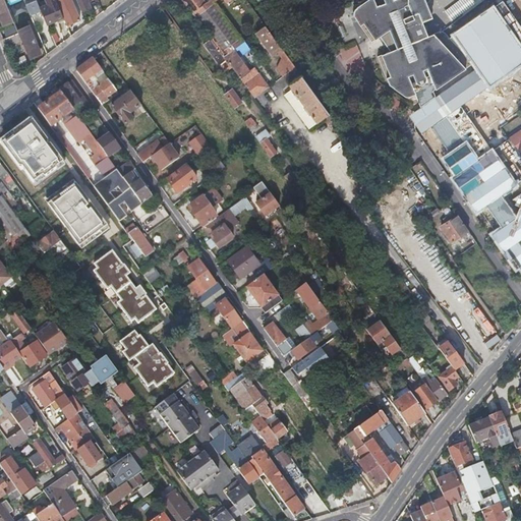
[(13,20),(4,0),(0,0),(0,16),(3,24),(13,20)]
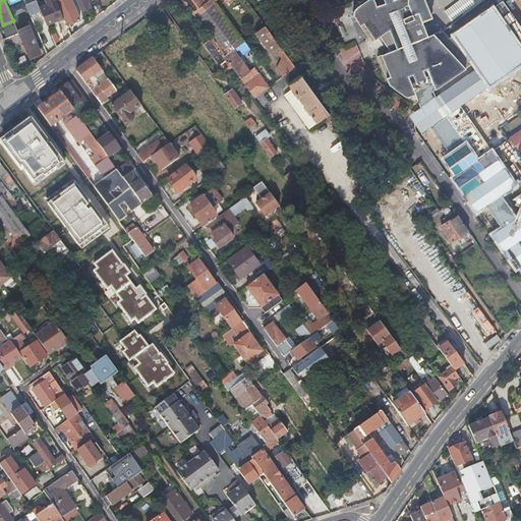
[(23,0),(30,14),(41,10),(40,6),(36,0),(23,0)]
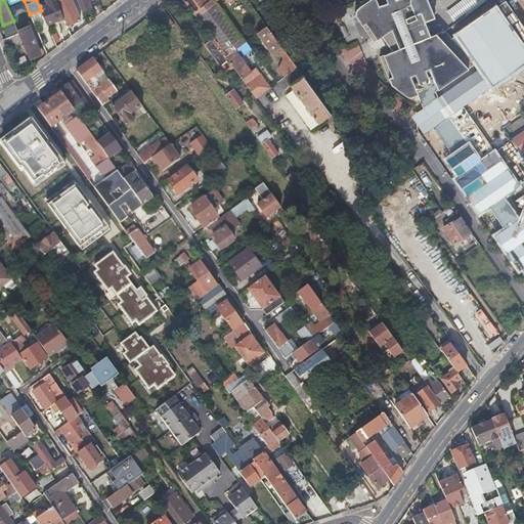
[(41,10),(46,23),(63,16),(56,0),(47,0),(49,3),(40,6),(41,10)]
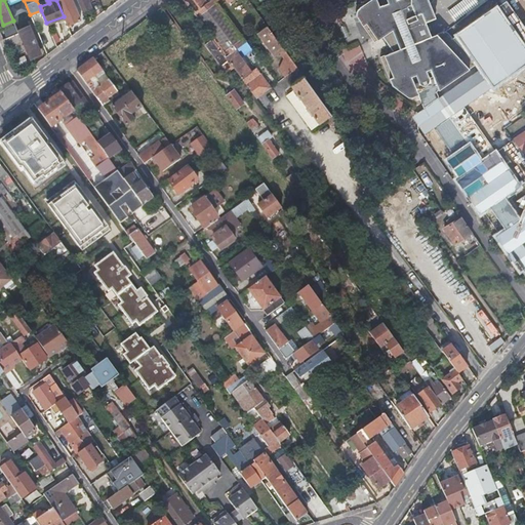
[(67,25),(68,26),(71,25),(70,23),(80,18),(72,0),(56,0),(64,16),(67,25)]
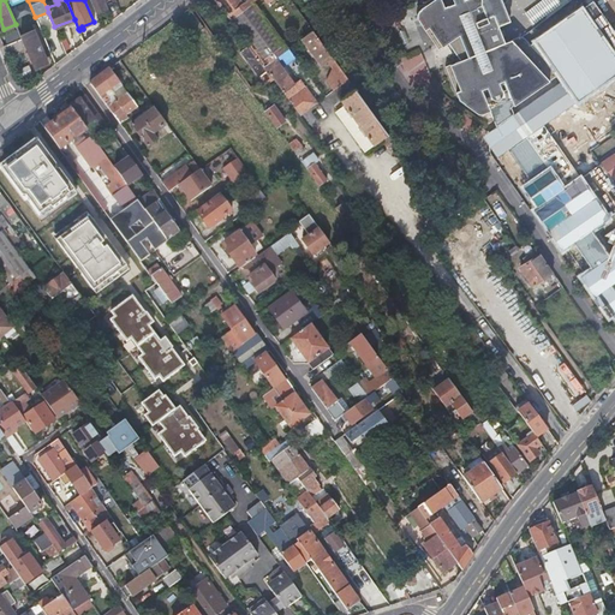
[(90,0),(96,13),(107,9),(106,5),(103,0),(90,0)]
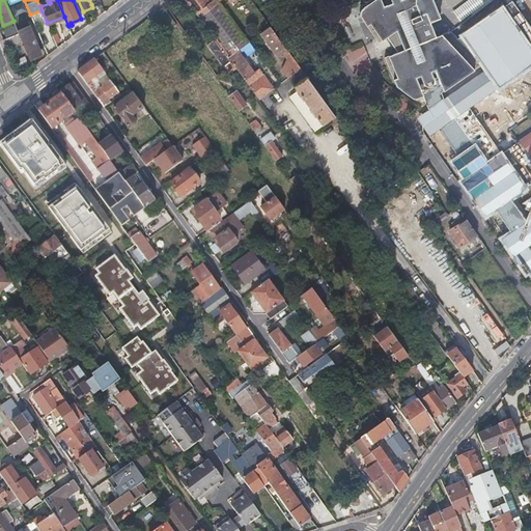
[(185,0),(173,0),(184,12),(191,7),(185,0)]
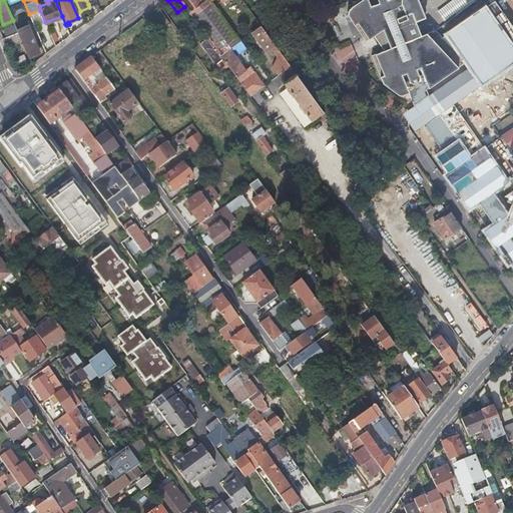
[(178,0),(184,7),(206,38),(219,55),(228,48),(239,40),(210,1),(209,0),(178,0)]
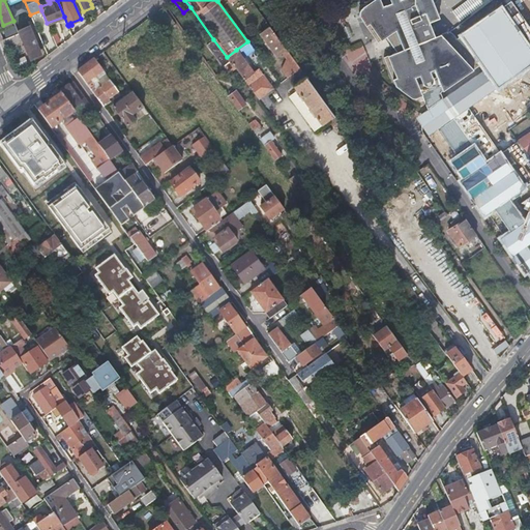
[(361,18),(379,42),(379,43),(381,47),(383,52),(390,47),(385,38),(390,46),(392,45),(398,52),(384,57),(394,85),(412,97),(413,98),(416,98),(423,95),(428,110),(444,98),(441,93),(479,67),(457,36),(452,33),(450,32),(448,31),(437,36),(435,32),(436,31),(438,30),(436,24),(434,25),(432,26),(431,22),(441,17),(436,2),(437,0),(390,0),(391,2),(383,5),(381,0),(373,0),(361,8),(360,10),(359,12),(360,15),(361,17),(361,18)]
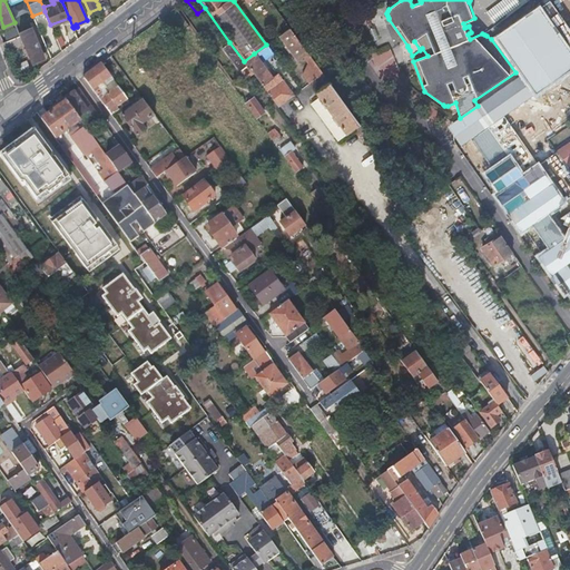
[(569,29),(548,0),(546,0),(491,39),(516,72),(519,78),(478,106),(460,118),(449,126),(462,146),(465,143),(471,138),(491,125),(569,66),(569,29)]
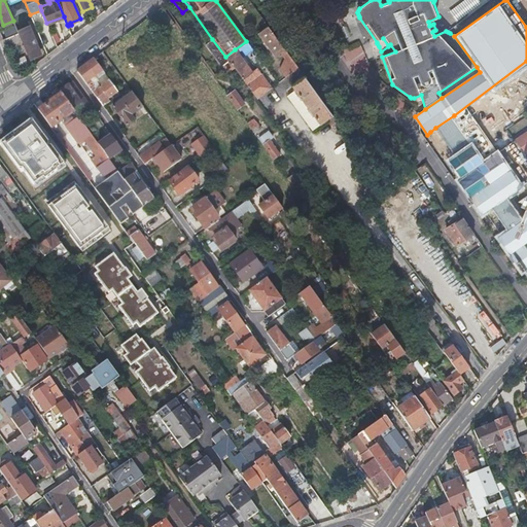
[(22,39),(29,59),(39,54),(28,25),(16,29),(19,32),(22,39)]
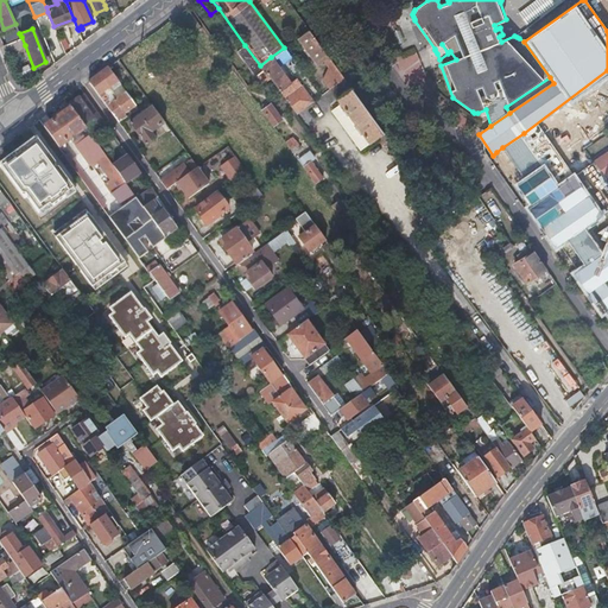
[(328,65),(333,63),(309,30),(298,37),(316,63),(323,58),(328,65)]
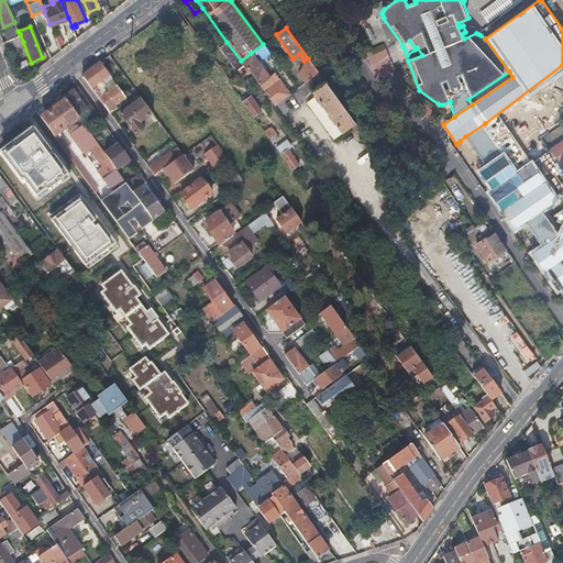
[(3,42),(6,50),(23,42),(20,34),(3,42)]
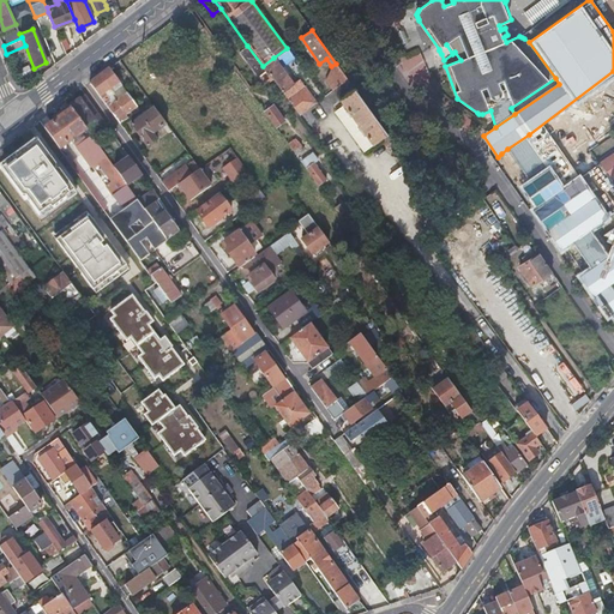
[(264,85),(272,79),(263,66),(247,46),(239,52),(264,85)]
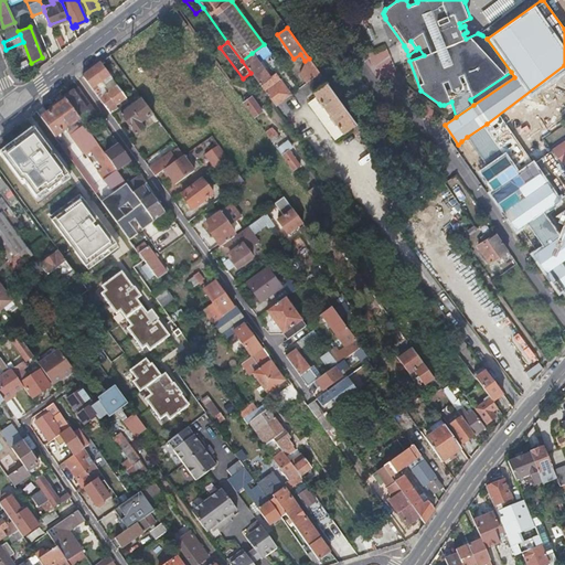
[(369,59),(377,80),(393,74),(385,52),(369,59)]
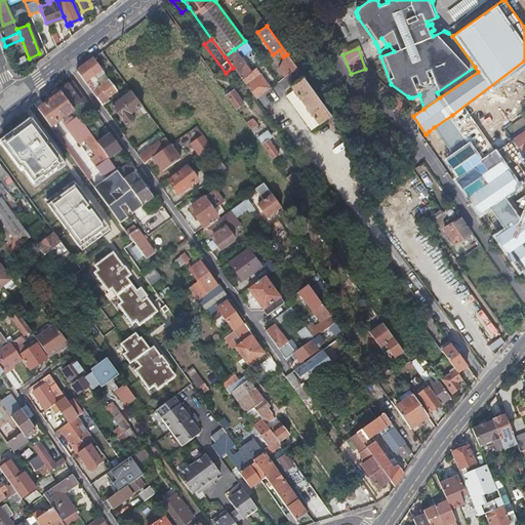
[(233,68),(237,73),(255,98),(270,87),(264,78),(255,77),(248,82),(244,76),(249,72),(234,49),(225,56),(233,68)]
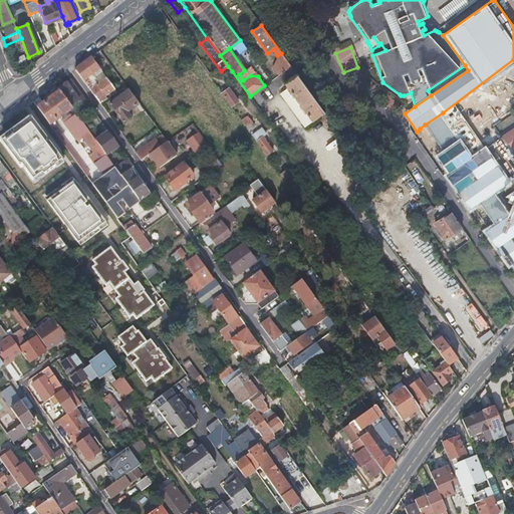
[(90,56),(74,69),(99,104),(116,92),(107,80),(98,87),(94,81),(95,80),(93,77),(101,71),(90,56)]
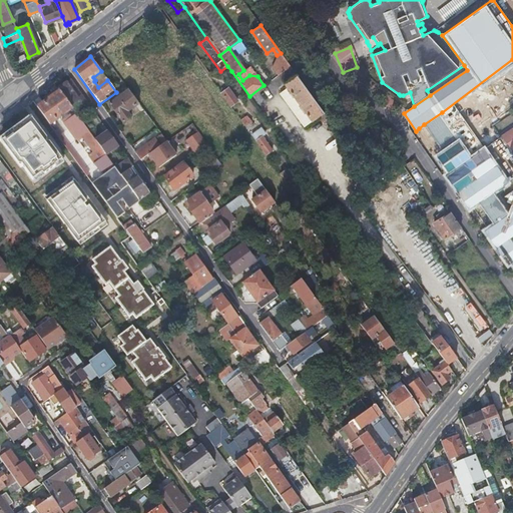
[(305,125),(323,111),(298,76),(290,65),(286,69),(291,77),(284,82),(287,87),(281,91),(305,125)]
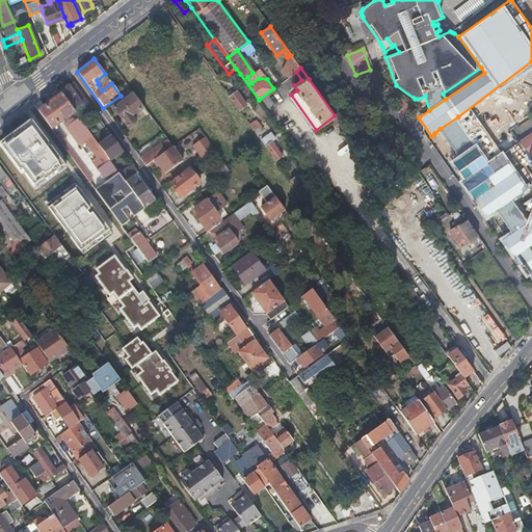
[(73,82),(59,91),(61,94),(77,115),(78,116),(90,106),(73,82)]
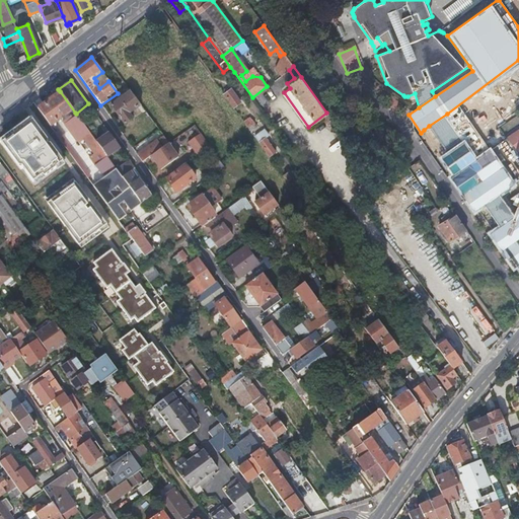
[(230,89),(224,94),(233,106),(239,102),(230,89)]
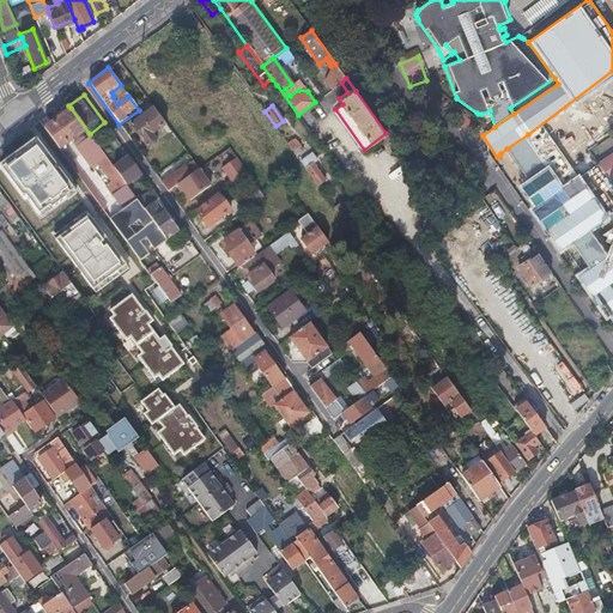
[(71,108),(44,127),(49,135),(60,149),(84,131),(86,134),(89,133),(71,108)]
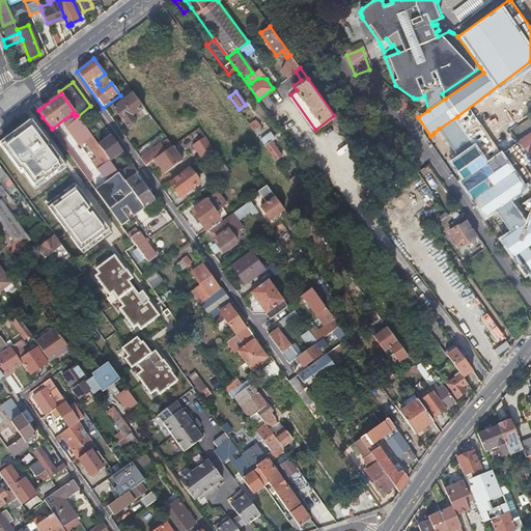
[(143,108),(133,93),(113,107),(128,127),(135,120),(132,116),(143,108)]
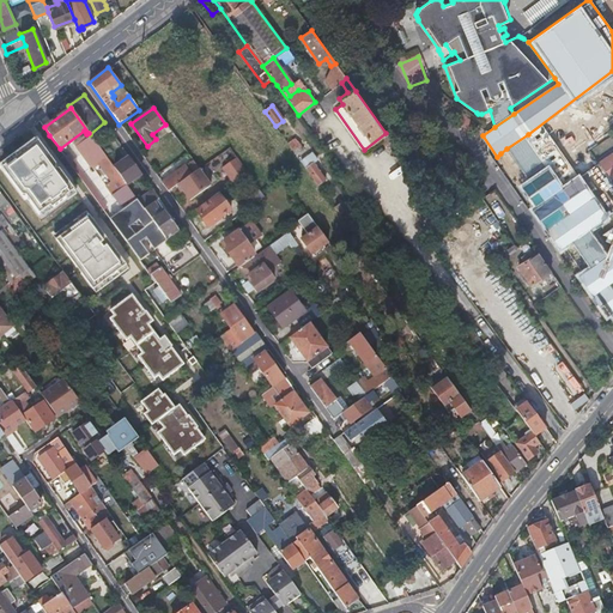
[(528,134),(507,149),(528,180),(517,187),(533,208),(529,211),(559,254),(574,244),(589,267),(576,277),(607,321),(612,317),(612,320),(612,252),(608,256),(592,231),(612,216),(612,186),(610,181),(598,163),(565,186),(528,134)]
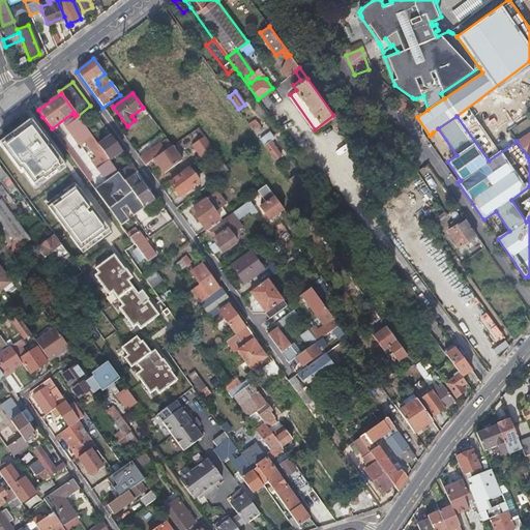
[(98,144),(83,123),(79,117),(75,120),(79,126),(76,128),(91,149),(87,152),(90,157),(94,154),(96,157),(91,160),(106,181),(118,172),(109,158),(98,144)]
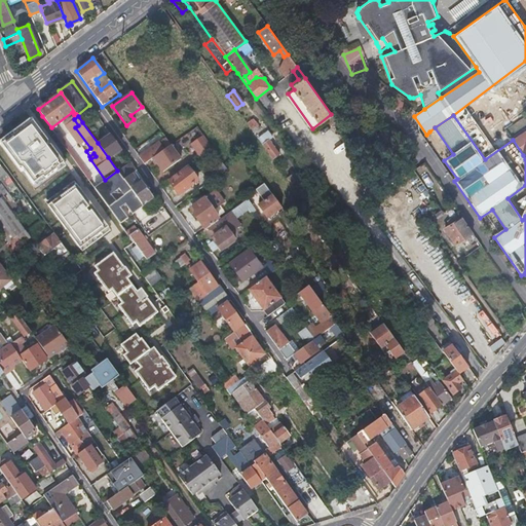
[(253,117),(246,122),(251,128),(258,123),(253,117)]
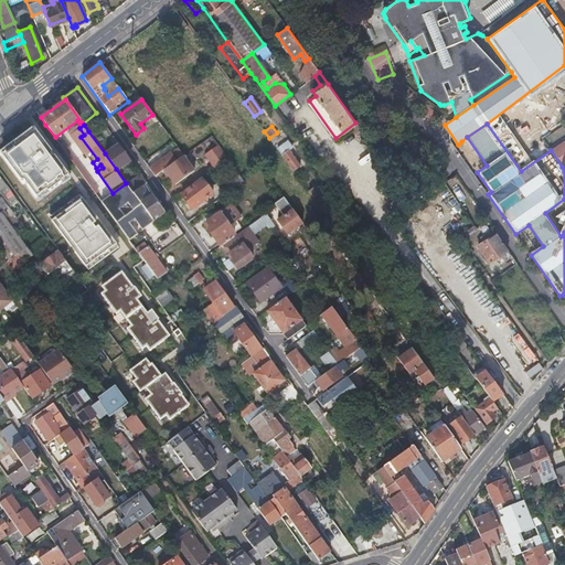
[(60,181),(68,176),(54,156),(51,156),(51,151),(34,130),(1,155),(23,184),(25,183),(36,198),(46,190),(48,192),(61,182),(60,181)]
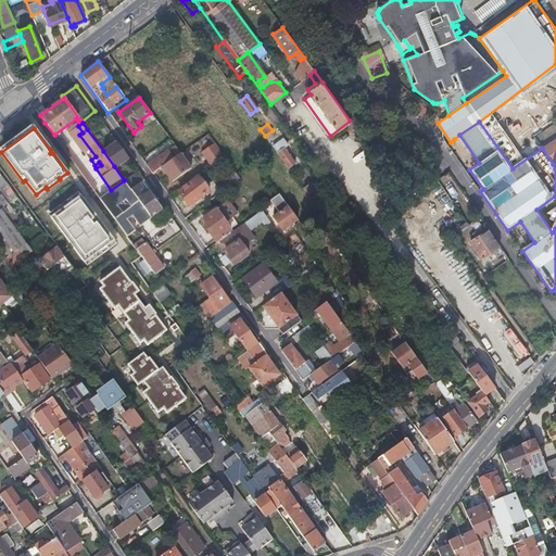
[(555,138),(542,148),(544,150),(555,141),(555,138)]
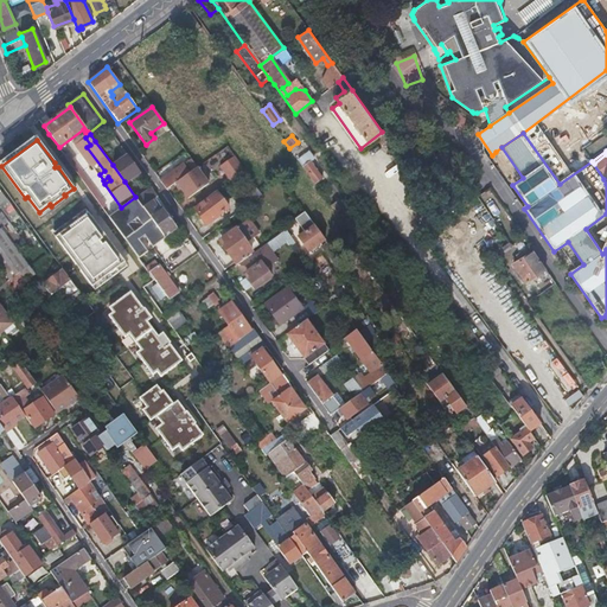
[(312,159),(306,152),(296,159),(302,166),(302,165),(314,181),(321,177),(310,160),(312,159)]
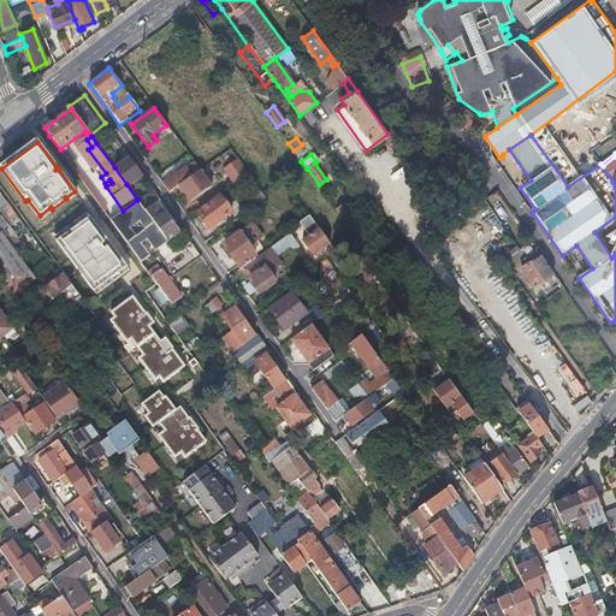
[(129,157),(114,167),(126,184),(142,175),(129,157)]
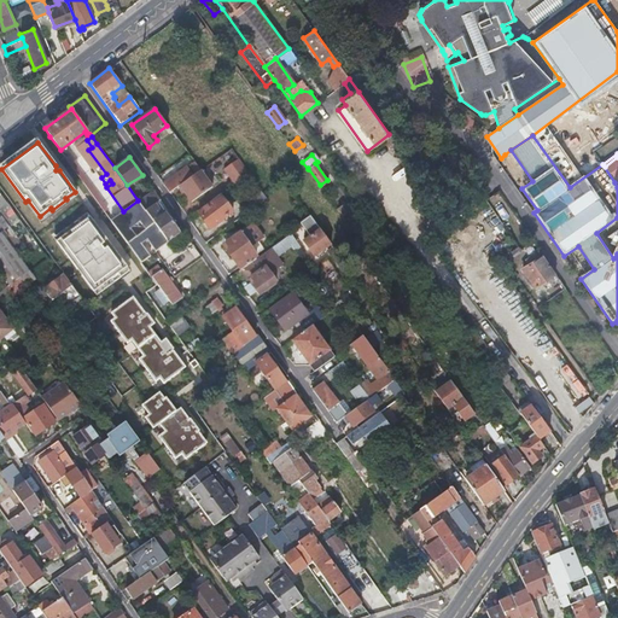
[(222,168),(233,184),(243,176),(248,173),(237,157),(222,168)]
